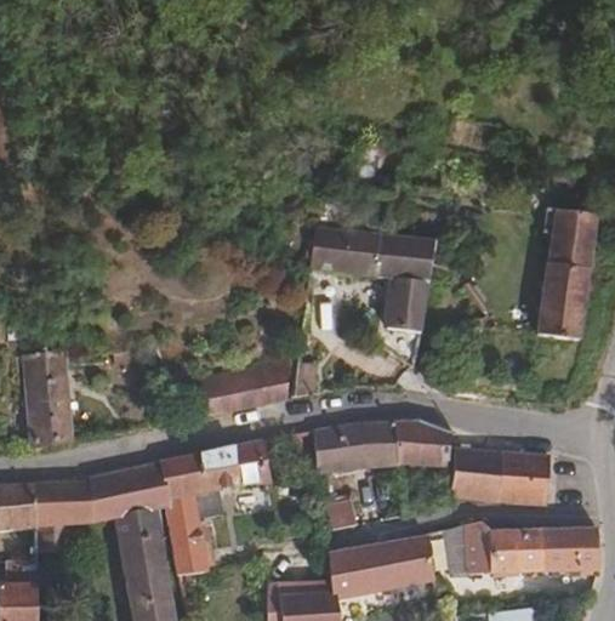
[(553,229),(536,330),(579,337),(597,212),(545,204),(541,228),(553,229)]
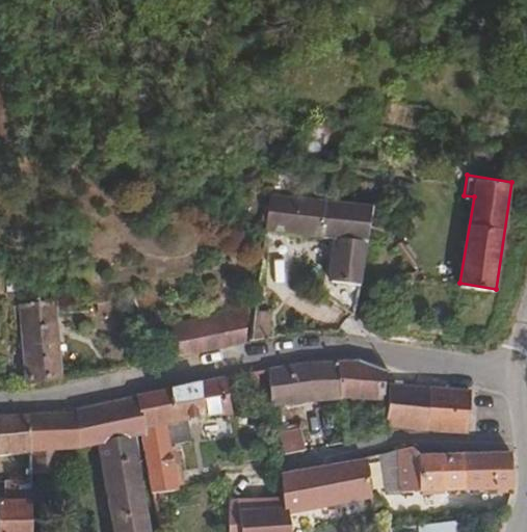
[(267,190),(263,227),(336,238),(334,276),(326,293),(356,313),(370,224),(372,205),(321,198),(267,190)]
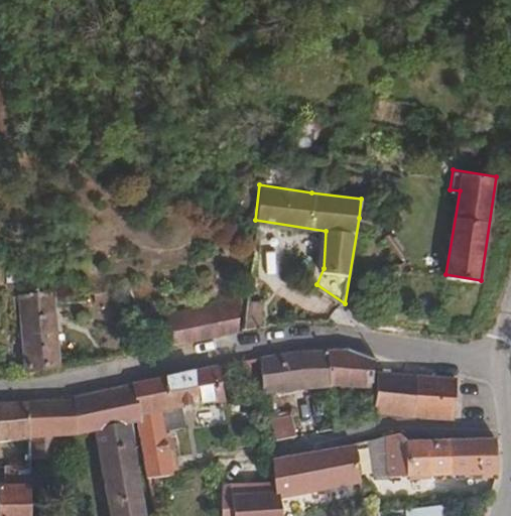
[(16,297),(27,370),(59,365),(48,294),(16,297)]
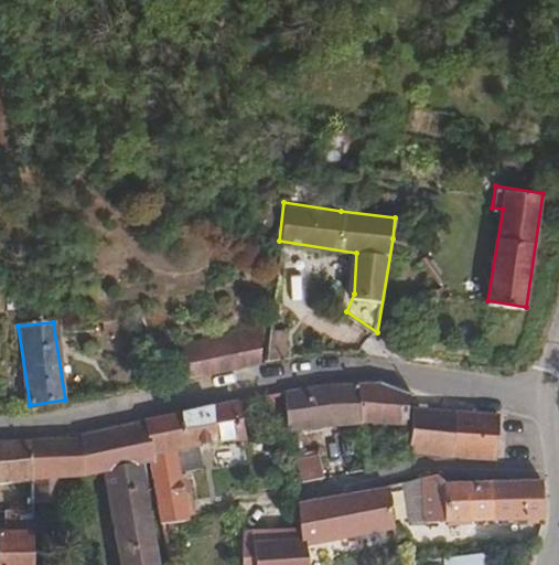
[(296,326),(270,323),(267,359),(291,354),(296,326)]
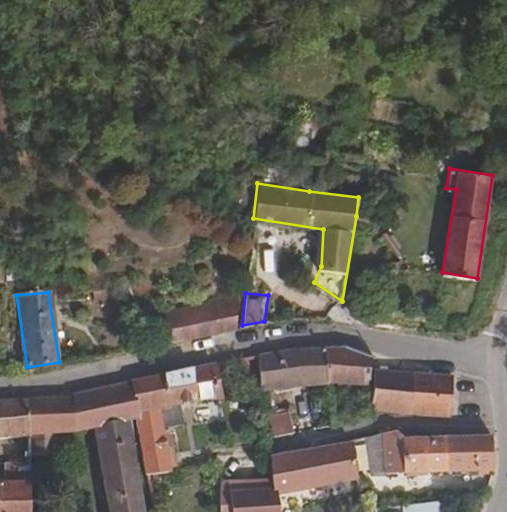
[(165,309),(173,340),(221,329),(235,326),(239,295),(165,309)]
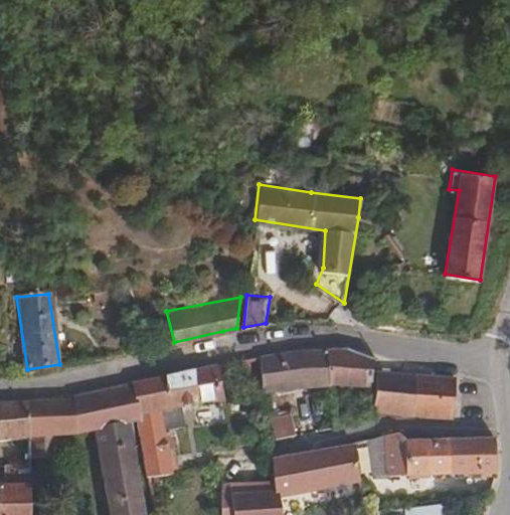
[(325,348),(328,383),(351,384),(373,392),(374,368),(374,357),(347,347),(325,348)]
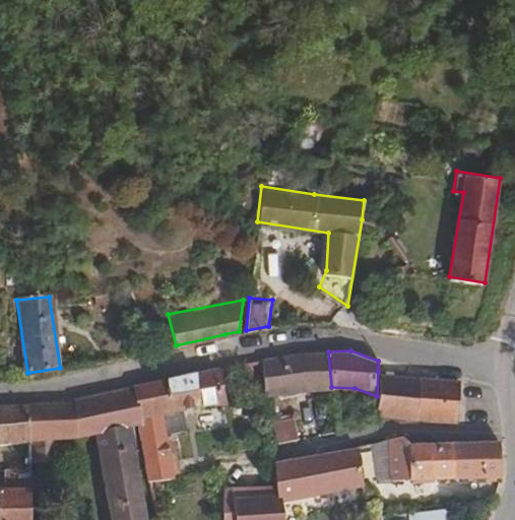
[(265,358),(265,392),(307,386),(331,387),(328,351),(265,358)]
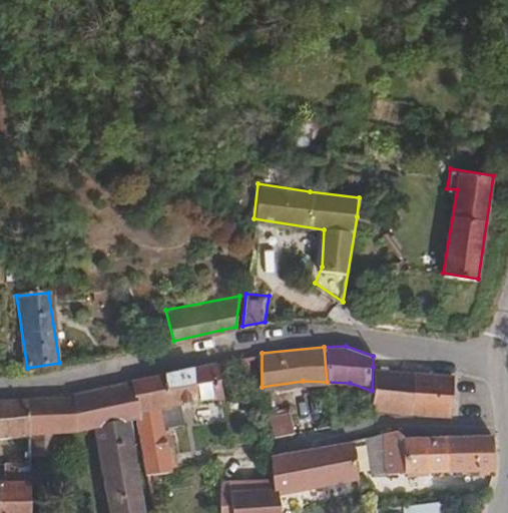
[(170,474),(161,407),(220,396),(214,363),(133,380),(138,416),(148,477),(170,474)]
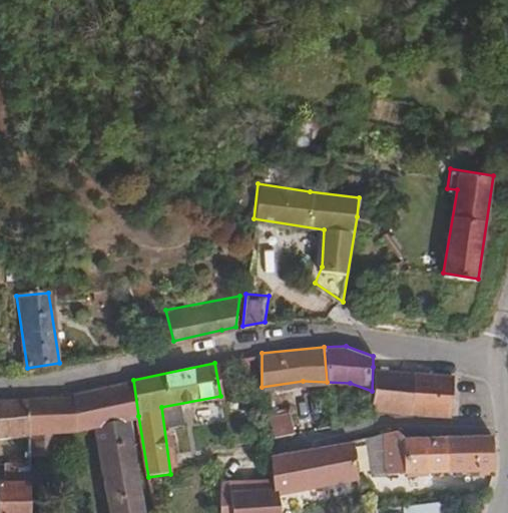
[(415,370),(375,367),(373,410),(412,412),(415,370)]
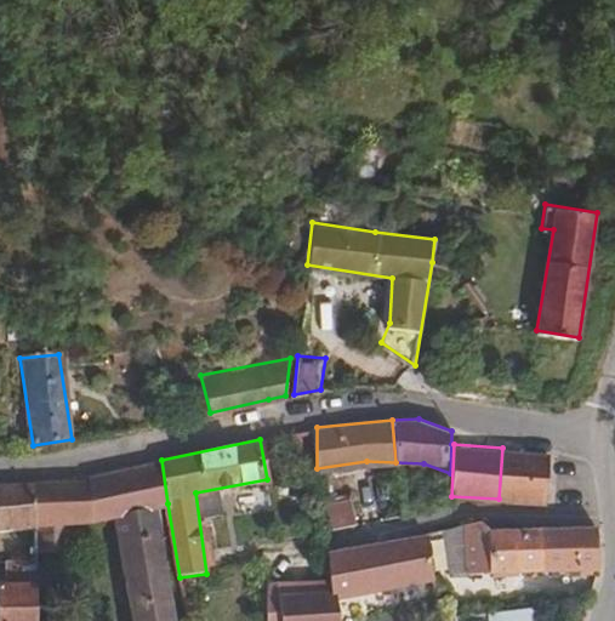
[(502,448),(499,499),(547,501),(550,453),(502,448)]
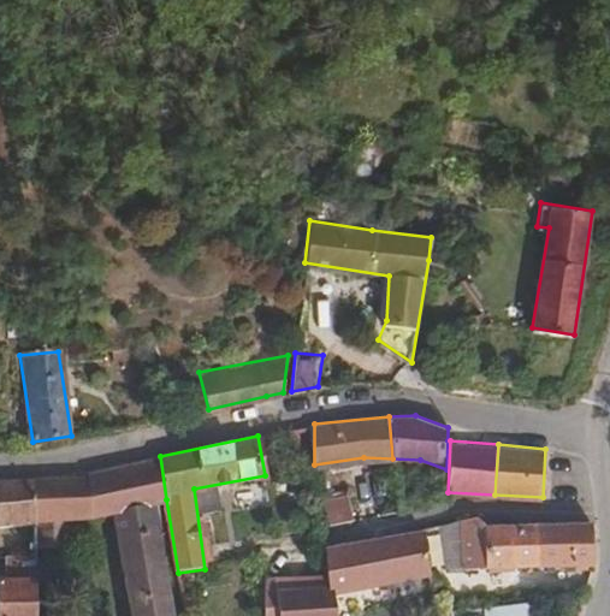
[(35,479),(36,522),(36,545),(69,545),(67,519),(117,513),(134,615),(171,615),(157,502),(166,499),(160,456),(102,469),(35,479)]
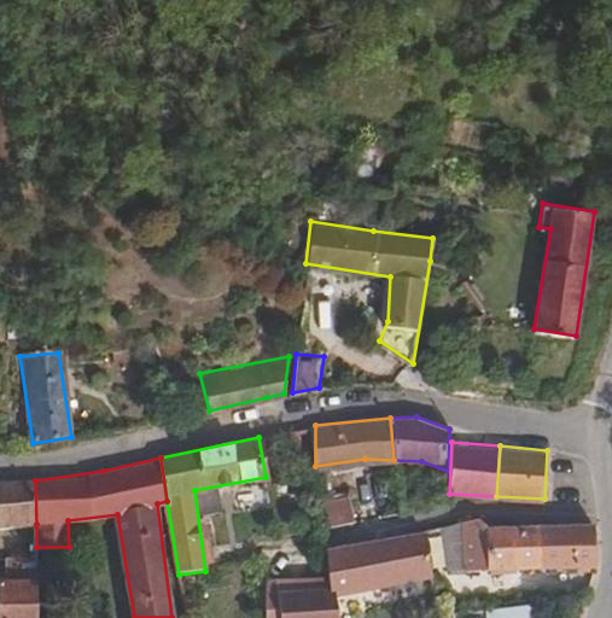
[(35,481),(0,481),(0,525),(36,524),(35,481)]
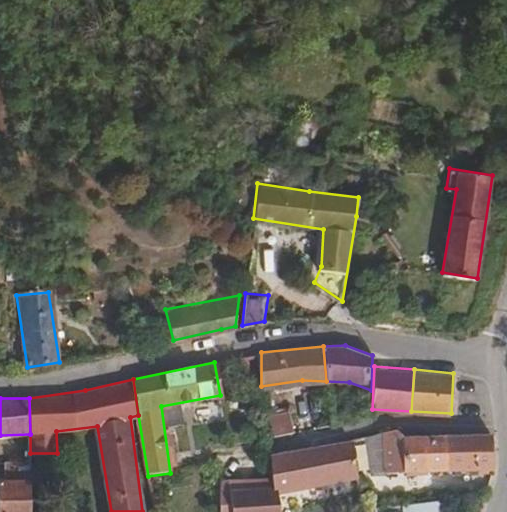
[(287,404),(264,407),(268,431),(290,428),(287,404)]
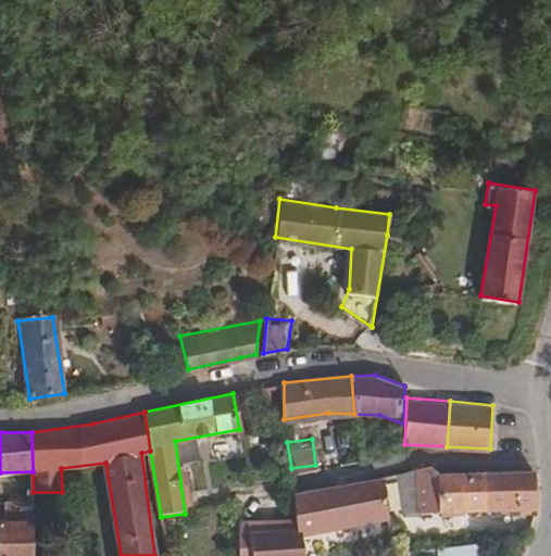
[(430,467),(401,472),(407,513),(540,507),(537,469),(442,474),(430,467)]
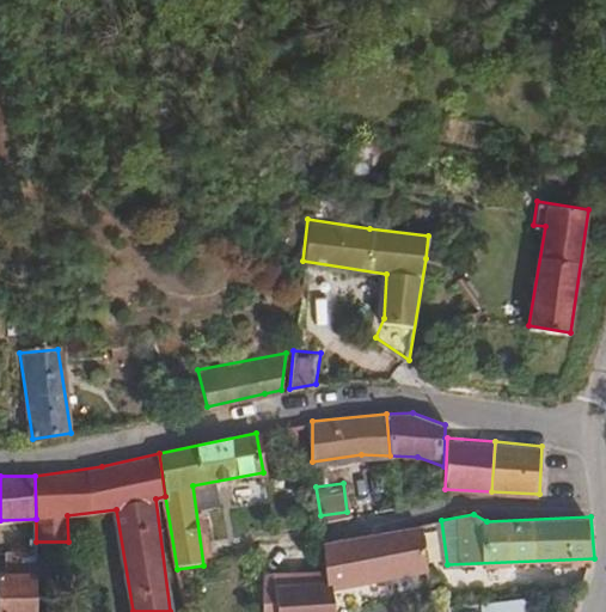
[(330,580),(331,583),(426,569),(428,569),(421,530),(420,531),(323,540),(325,567),(328,580),(330,580)]
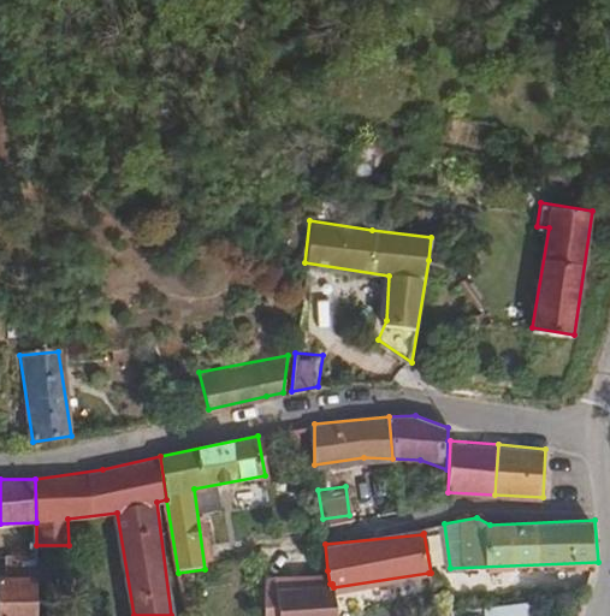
[(39,615),(37,591),(37,578),(0,578),(1,615),(39,615)]
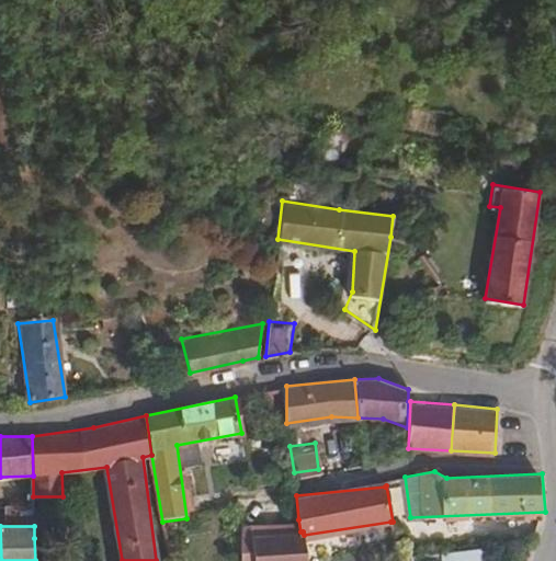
[(303,531),(301,531),(249,535),(252,560),(307,560),(304,535),(303,531)]
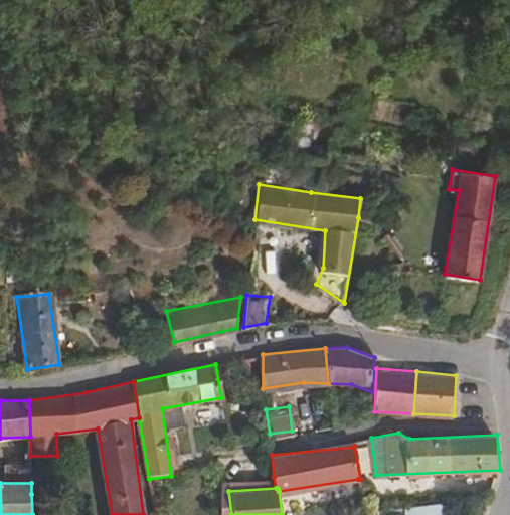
[(43,514),(43,493),(31,494),(32,514),(43,514)]
